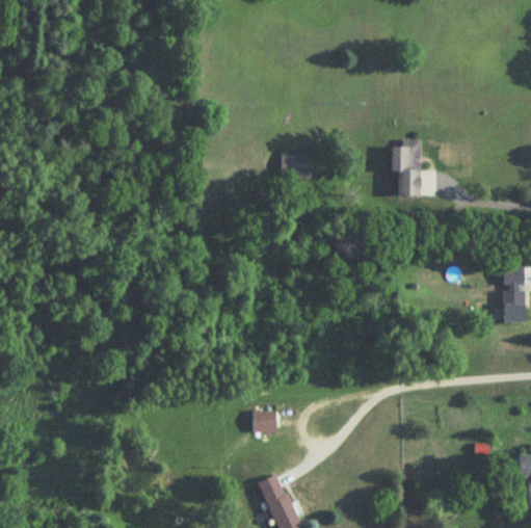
[(421,138),(401,138),(401,146),(391,146),(391,170),(398,170),(398,195),(421,195),(421,138)]
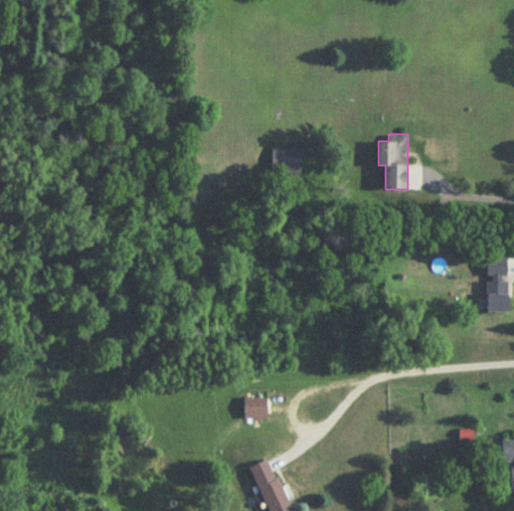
[(302,171),(302,147),(273,147),(273,171),(302,171)]
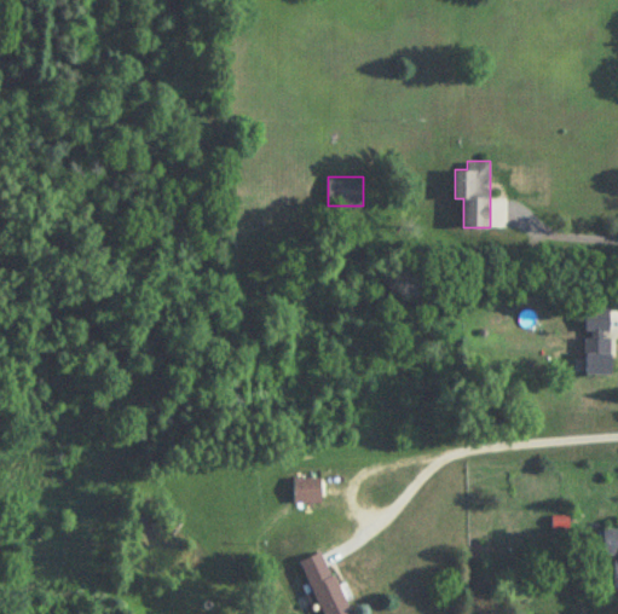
[(585,372),(610,372),(610,305),(585,305),(585,372)]
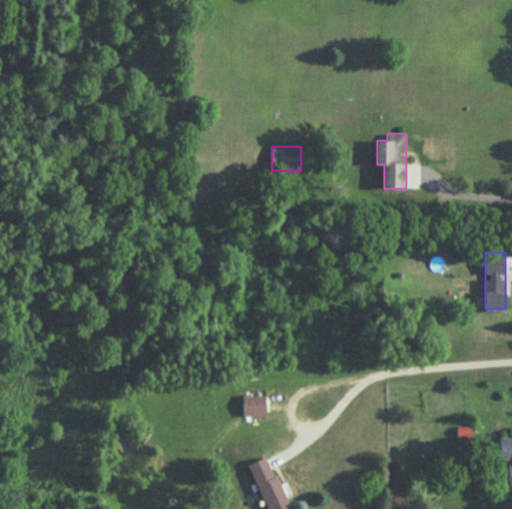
[(267,416),(267,393),(243,393),(243,416),(267,416)]
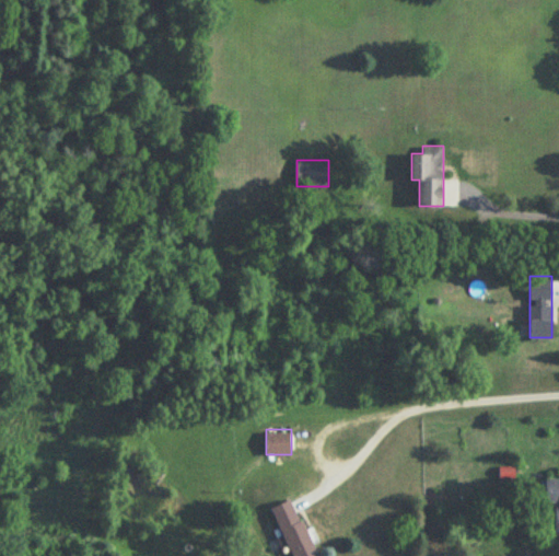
[(315,555),(318,555),(292,497),(271,507),(293,555),(315,555)]
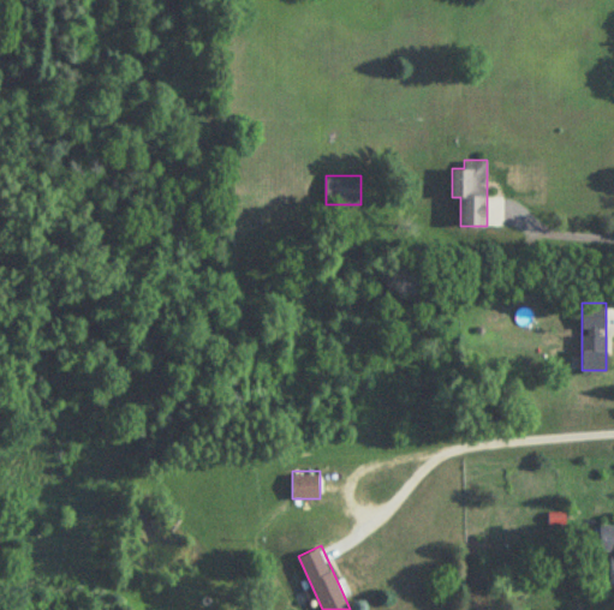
All buildings are outlined.
